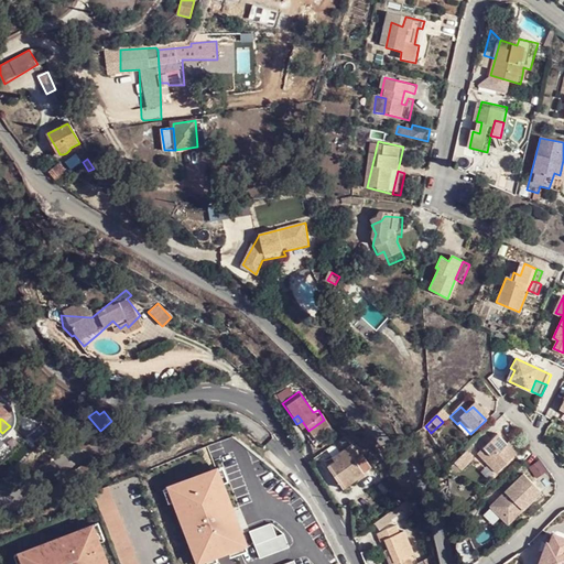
[(495,438),(474,458),(494,478),(513,458),(495,438)]
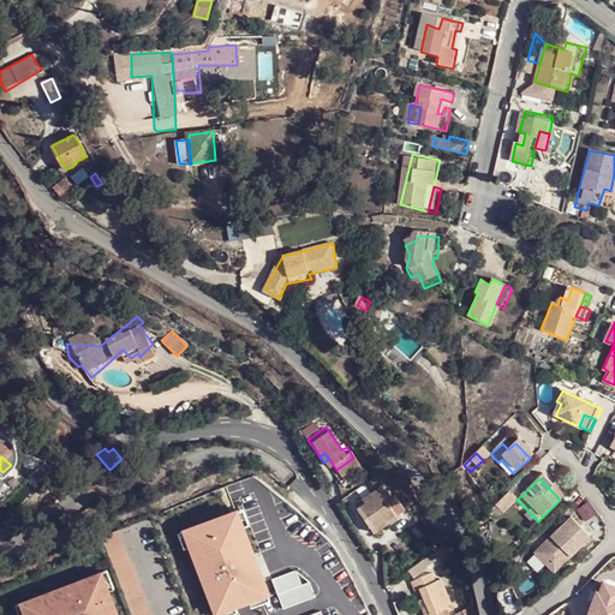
[(387,520),(395,514),(387,501),(376,484),(364,491),(368,497),(363,500),(356,505),(368,523),(382,514),(387,520)]
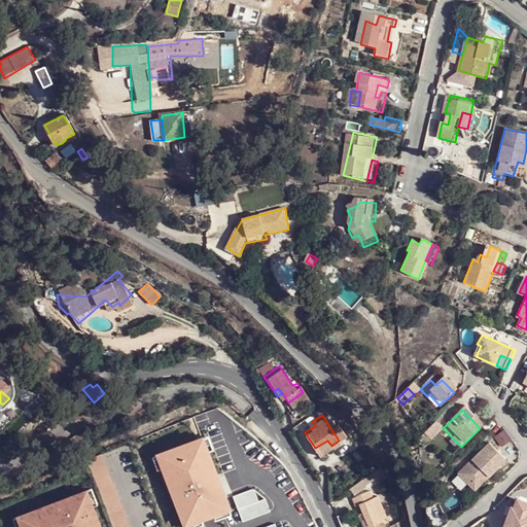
[(331,429),(339,441),(348,435),(340,424),(331,429)]
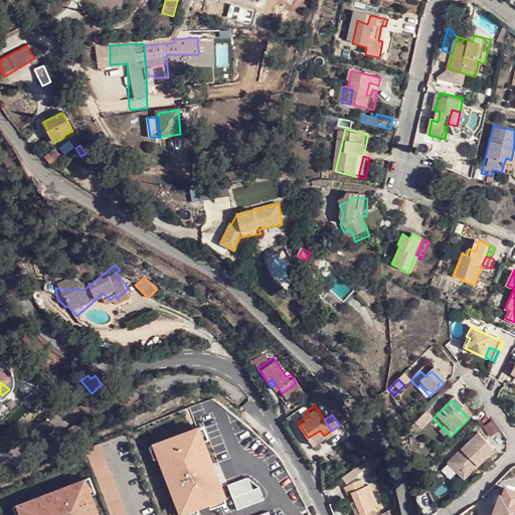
[(422,415),(411,426),(417,434),(428,422),(422,415)]
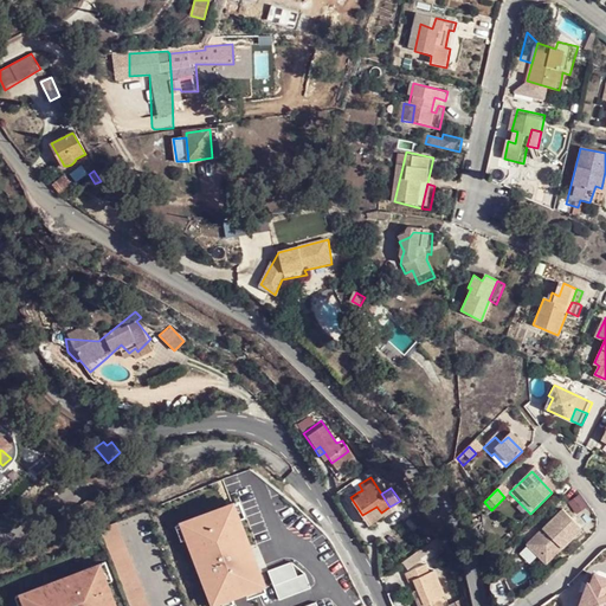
[(233,502),(179,522),(211,605),(217,605),(265,588),(233,502)]
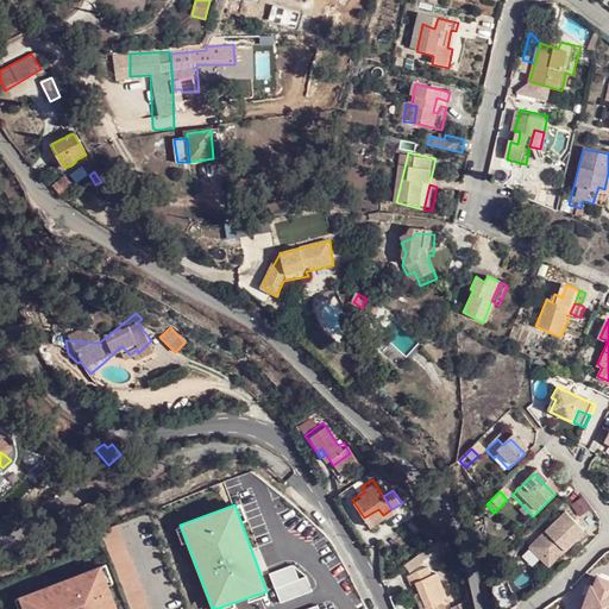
[(369,523),(383,515),(378,509),(364,518),(369,523)]
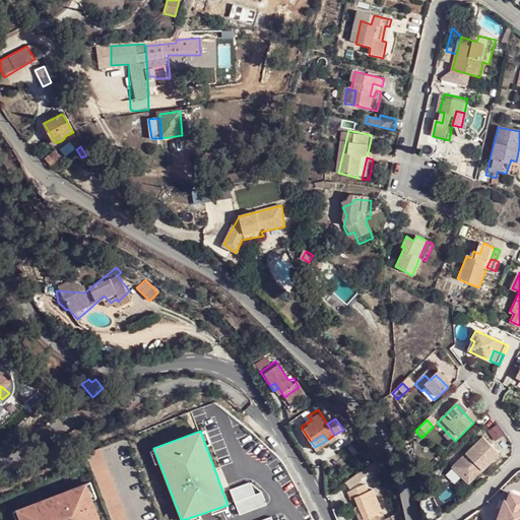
[(479,442),(448,472),(458,482),(464,477),(470,484),(496,459),(479,442)]
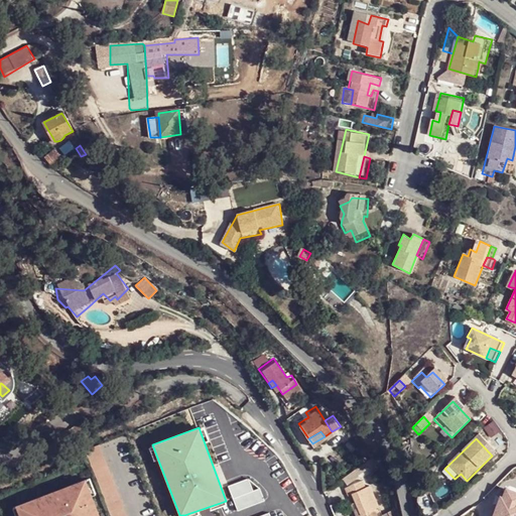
[(127,515),(100,445),(90,449),(86,454),(111,515),(127,515)]
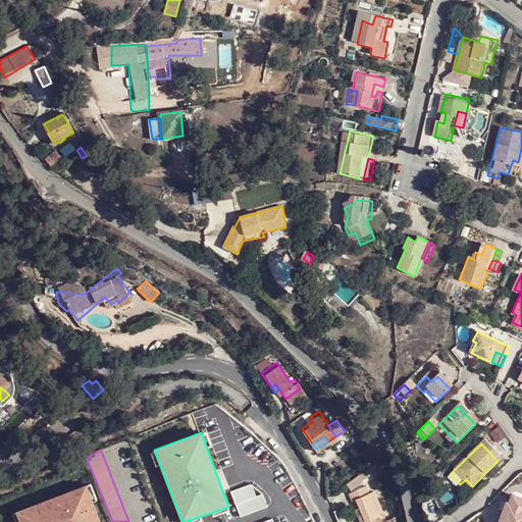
[(466,479),(460,484),(466,491),(472,486),(466,479)]
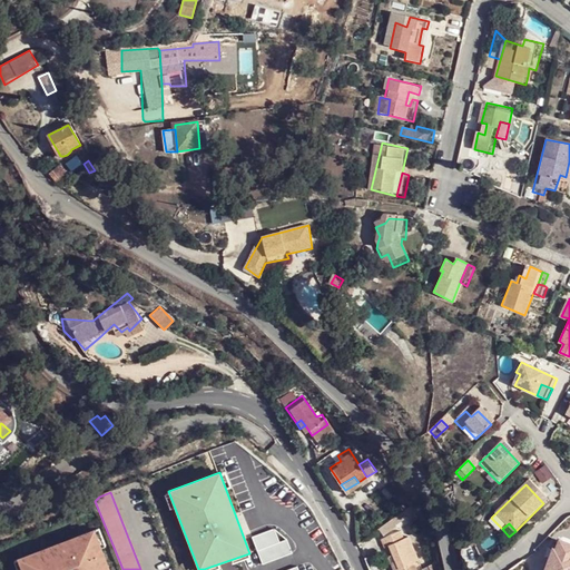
[(102,529),(97,531),(104,548),(109,546),(102,529)]
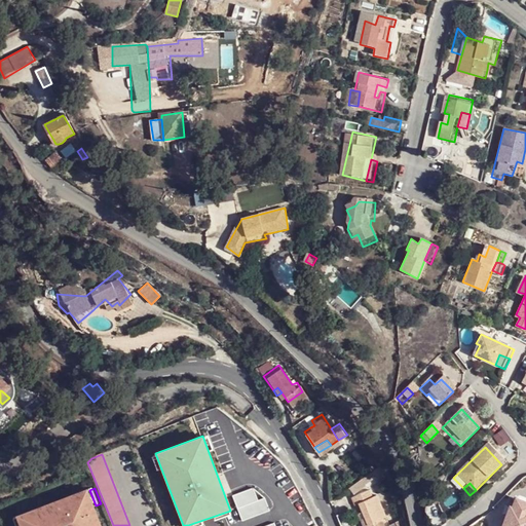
[(50,505),(22,516),(25,525),(103,525),(96,505),(89,490),(69,498),(69,500),(63,502),(64,506),(52,511),(50,505)]
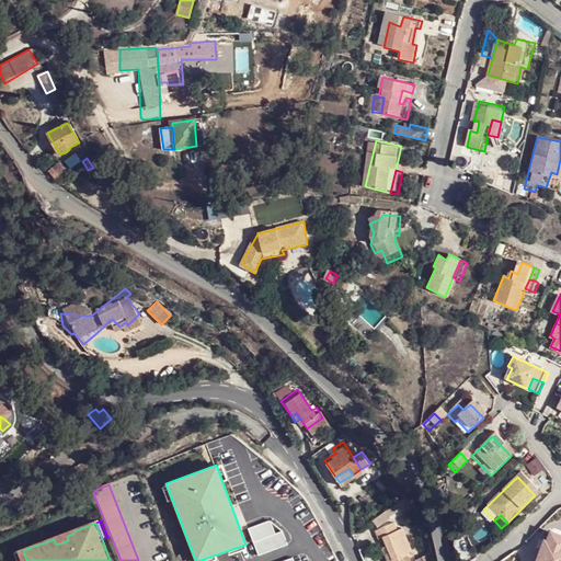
[(387,560),(410,560),(409,554),(411,553),(402,530),(399,531),(396,525),(376,531),(378,539),(382,538),(389,553),(385,556),(387,560)]
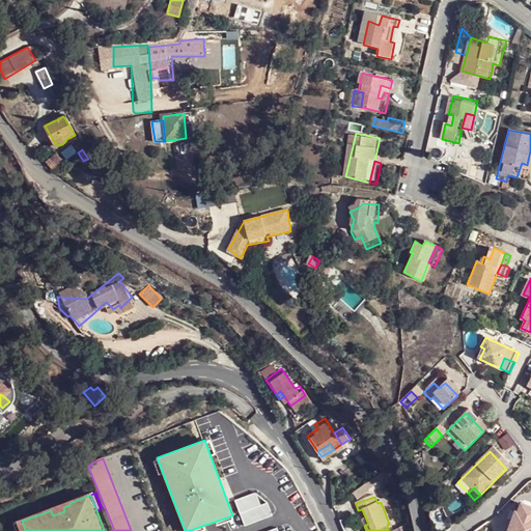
[(530,530),(530,509),(523,506),(518,516),(514,515),(507,530),(530,530)]
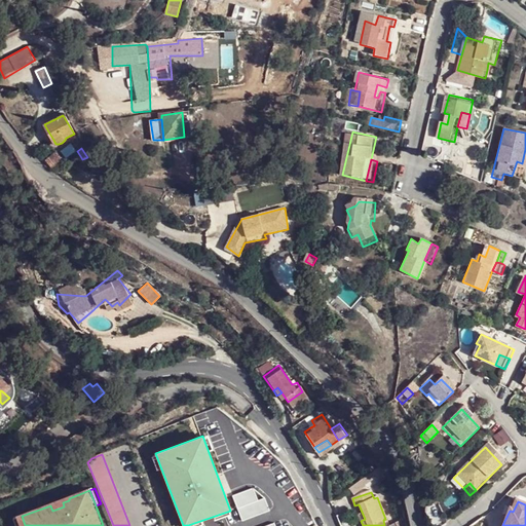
[(25,525),(22,516),(16,518),(19,525),(25,525)]
